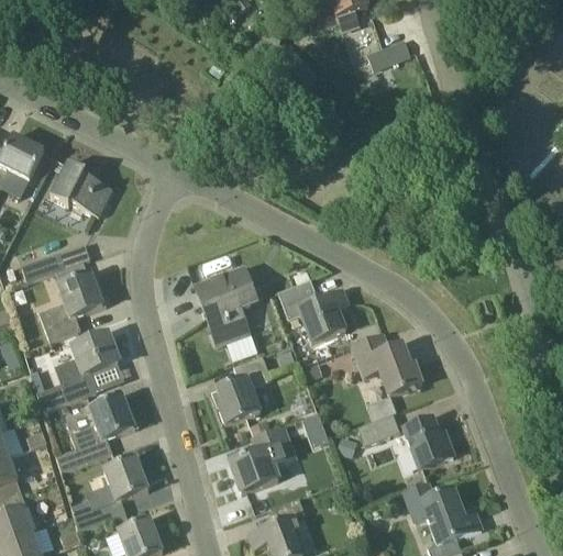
[(211,1),(210,0),(178,0),(200,17),(210,3),(211,1)]
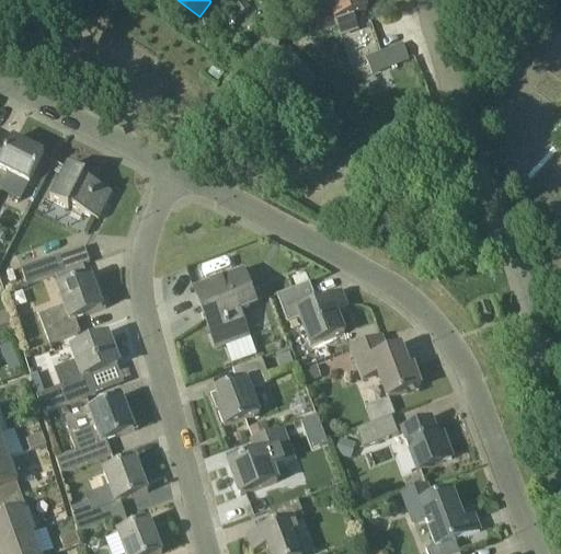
[(231,2),(238,13),(250,6),(247,0),(235,0),(231,2)]
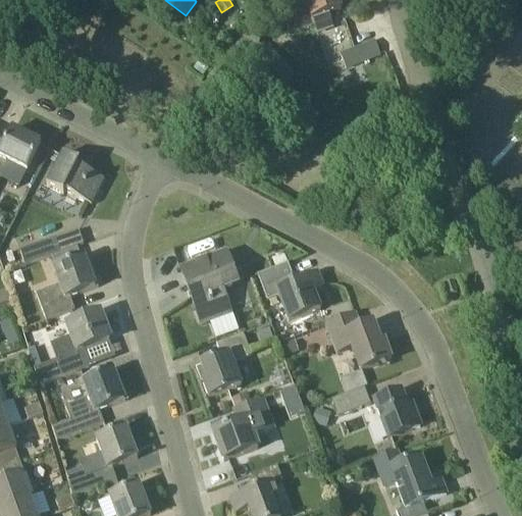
[(342,6),(338,0),(305,0),(307,5),(282,14),(289,31),(313,21),(312,18),(342,6)]
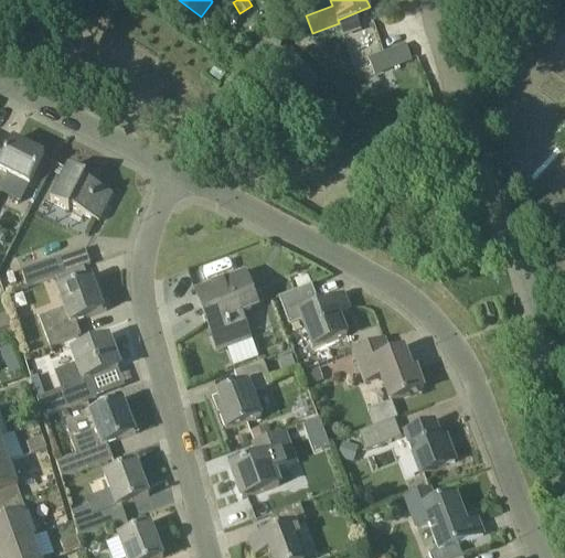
[(370,49),(374,67),(409,58),(404,40),(370,49)]
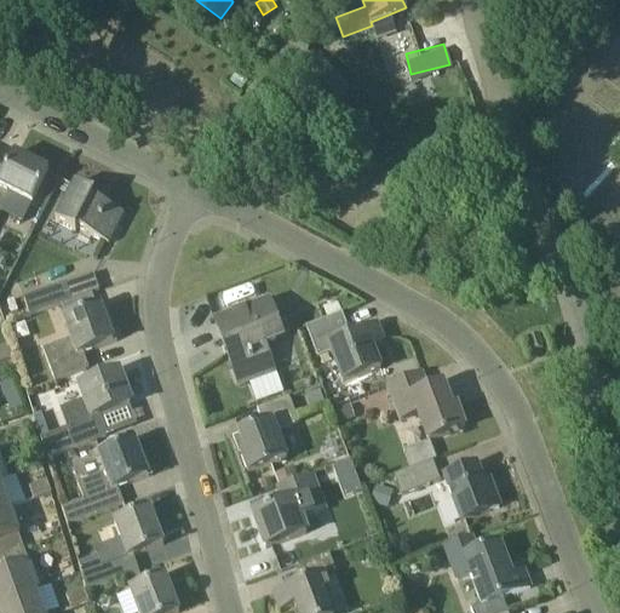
[(323,57),(308,50),(299,72),(331,96),(348,80),(323,57)]
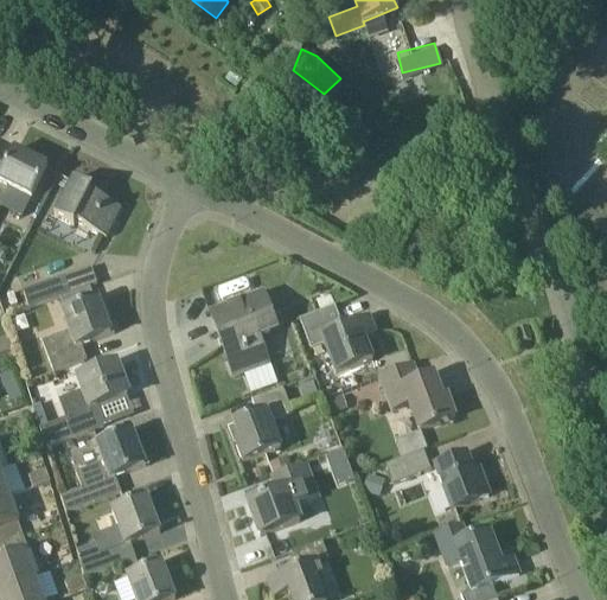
[(356,125),(343,136),(352,147),(365,135),(356,125)]
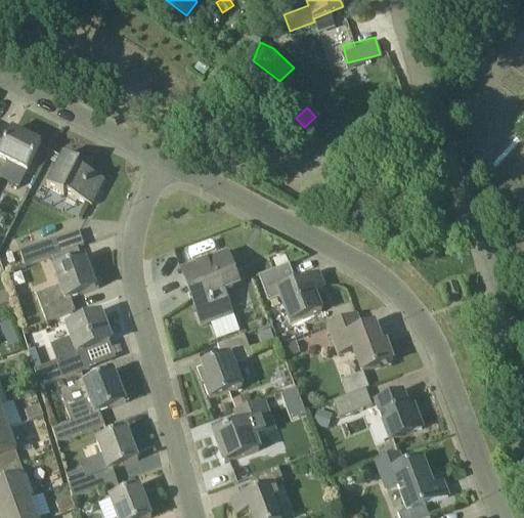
[(0,174),(7,160),(27,169),(41,140),(11,126),(0,148),(0,174)]
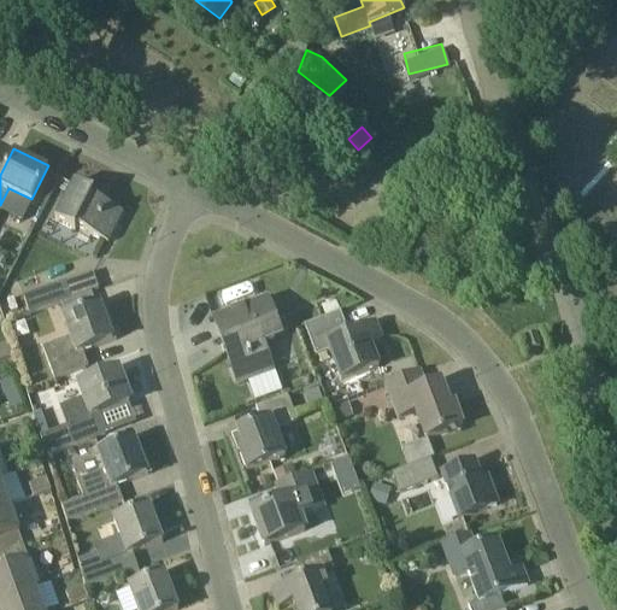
[(400,193),(419,171),(406,160),(388,181),(400,193)]
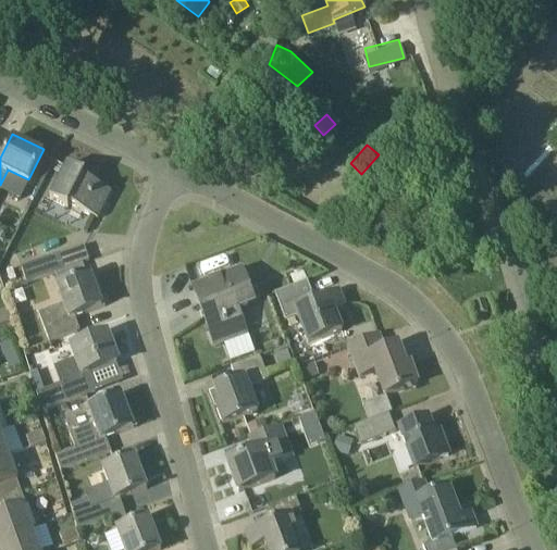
[(70,199),(97,214),(111,188),(83,173),(85,170),(66,161),(50,194),(67,203),(70,199)]
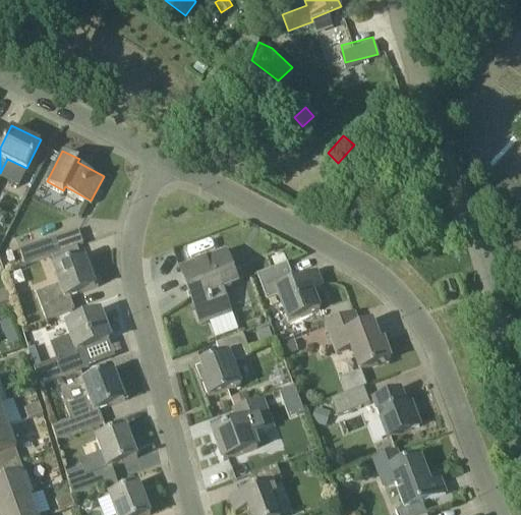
[(24,261),(51,251),(77,242),(83,240),(78,226),(19,246),(24,261)]
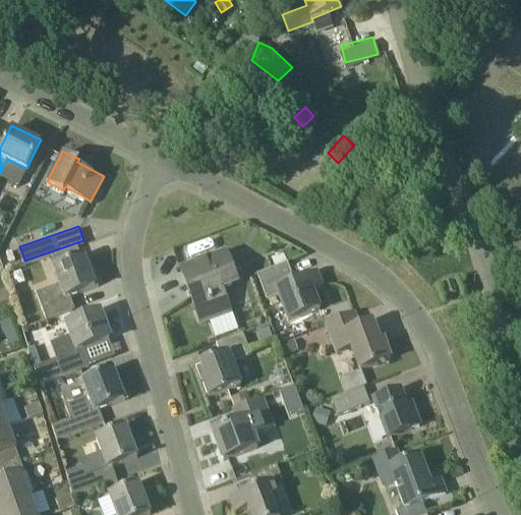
[(51,251),(56,264),(81,254),(77,242),(51,251)]
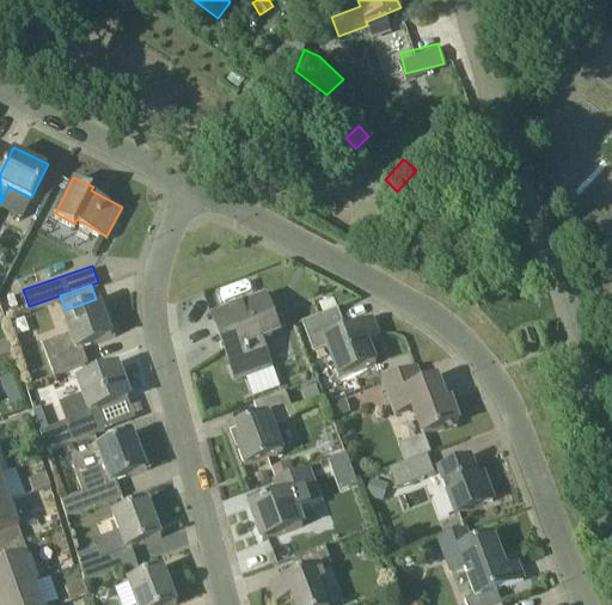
[(331,291),(332,293),(337,303),(354,297),(352,291),(343,293),(341,287),(331,291)]
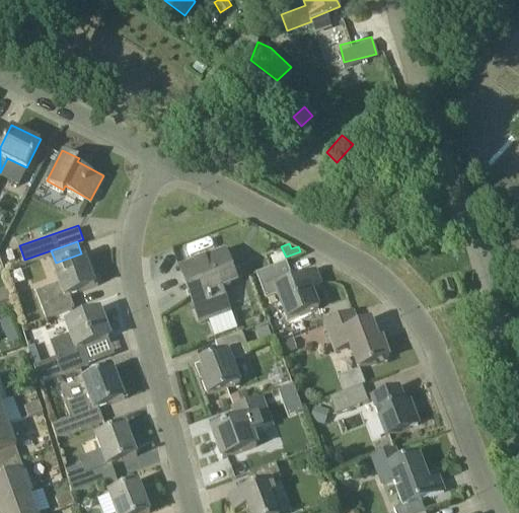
[(231,307),(220,277),(233,272),(225,247),(179,265),(200,319),(231,307)]
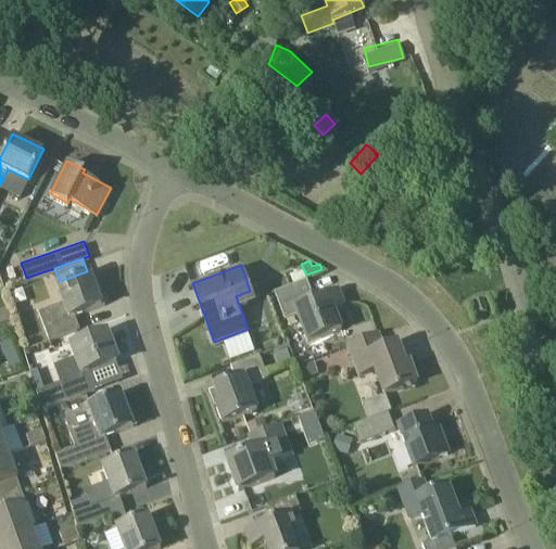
[(79,326),(74,313),(101,303),(89,270),(87,271),(60,281),(55,283),(62,301),(38,310),(49,337),(79,326)]
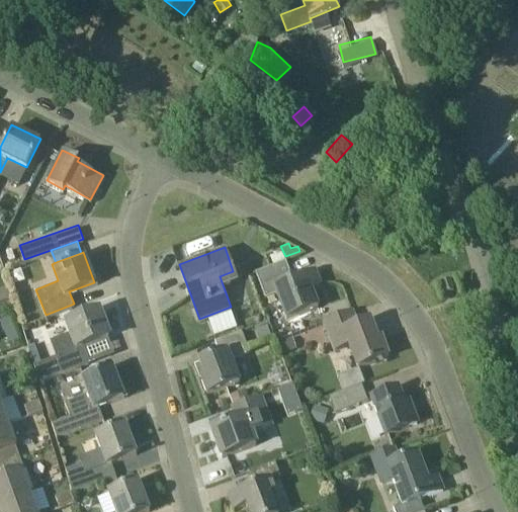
[(277,289),(281,299),(287,314),(318,304),(311,284),(320,281),(315,268),(292,276),(285,257),(256,268),(266,293),(277,289)]
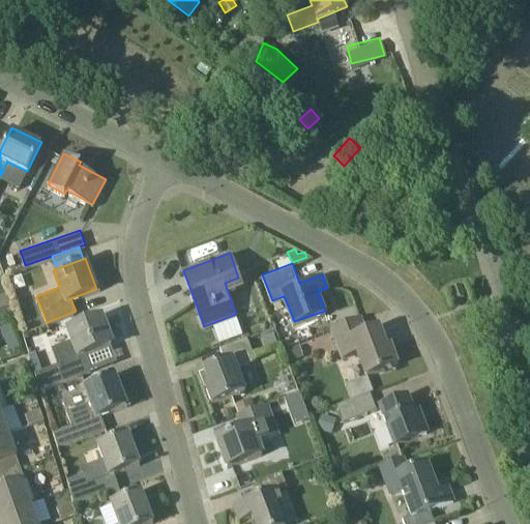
[(454,296),(464,293),(461,282),(451,285),(454,296)]
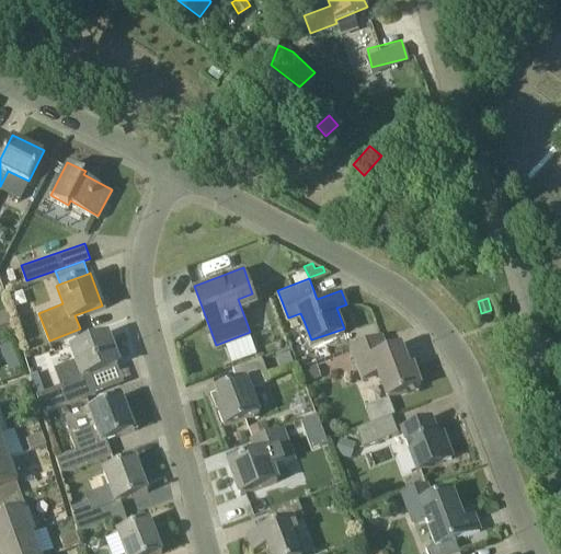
[(10,307),(0,310),(0,322),(14,318),(10,307)]
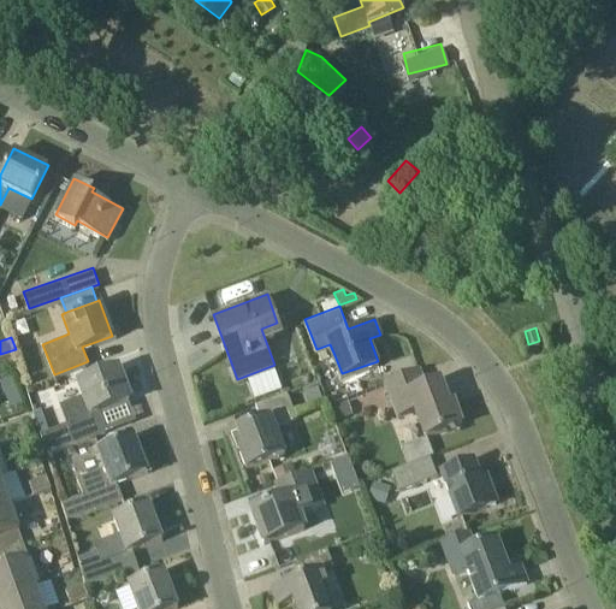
[(114,425),(107,406),(129,397),(118,365),(76,380),(81,395),(59,403),(66,421),(49,427),(40,431),(46,450),(114,425)]
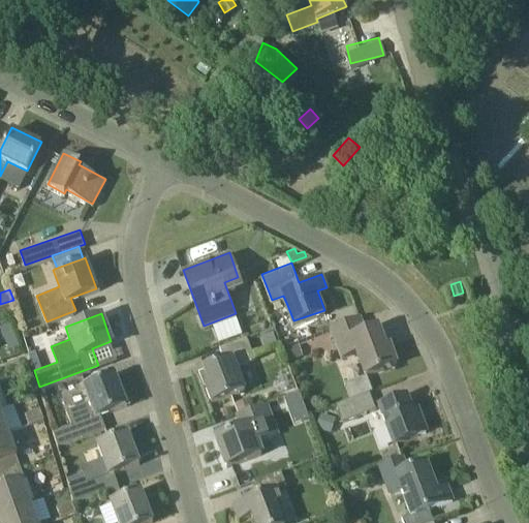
[(355,347),(365,373),(367,373),(396,361),(390,341),(385,343),(378,324),(365,329),(360,315),(331,327),(340,354),(355,347)]
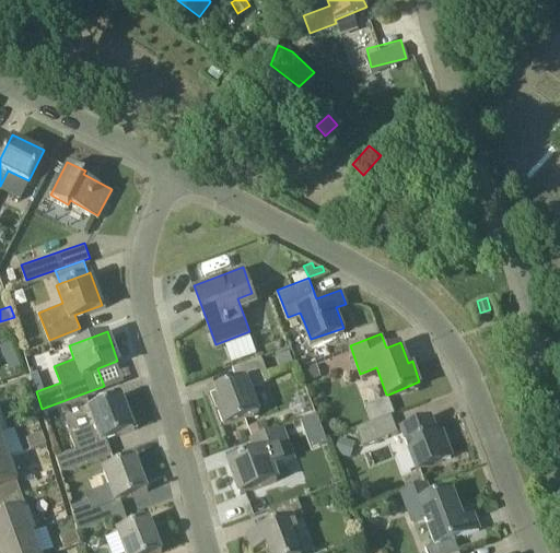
[(0,344),(4,355),(15,350),(11,339),(0,342),(0,344)]
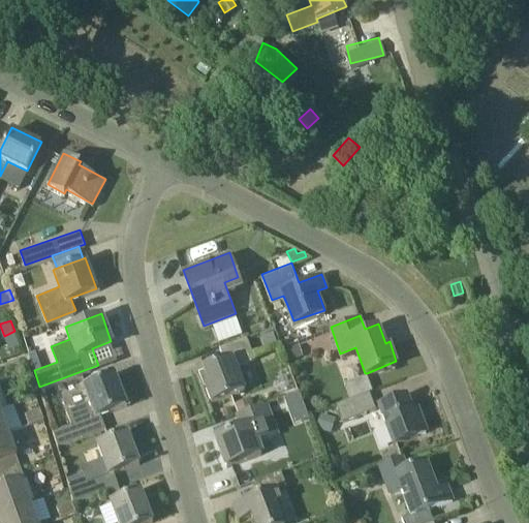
[(263,343),(277,339),(273,328),(259,333),(263,343)]
